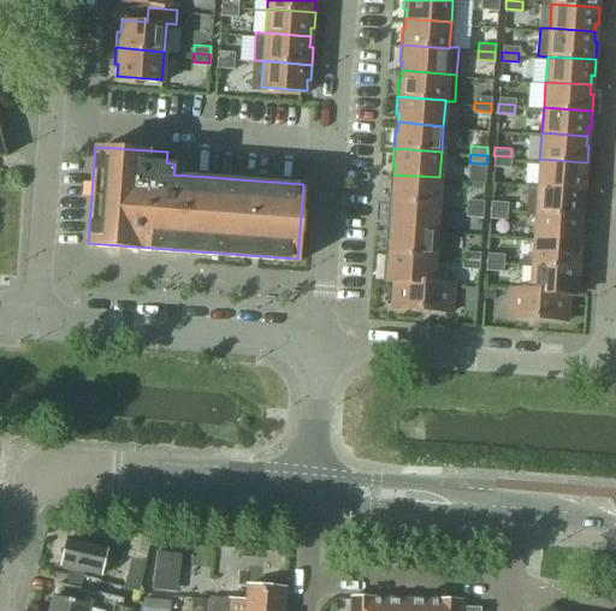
[(510,165),(510,156),(493,155),(493,164),(510,165)]
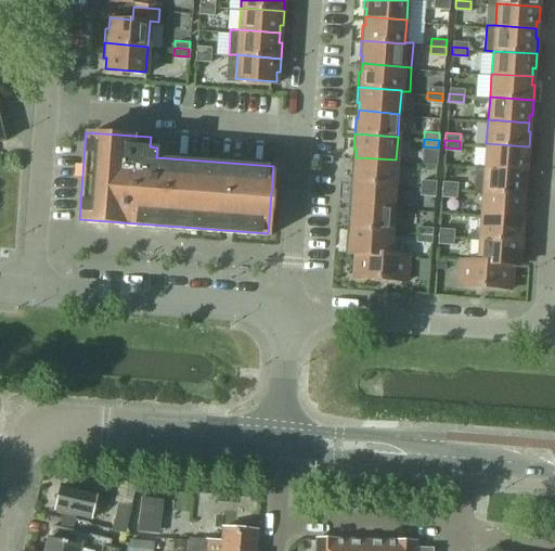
[(528,162),(529,146),(486,143),(485,166),(525,168),(526,162),(528,162)]
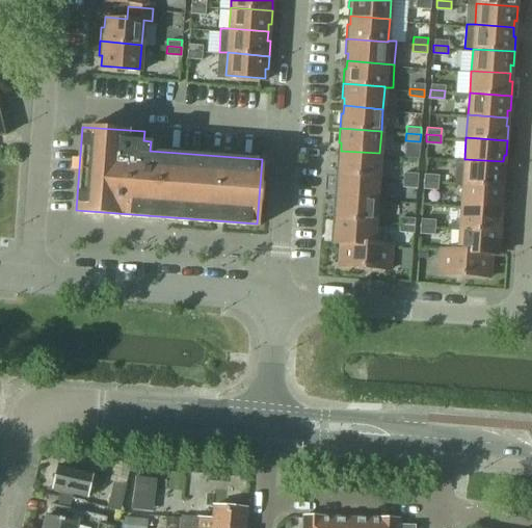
[(377,175),(379,153),(341,151),(340,158),(338,158),(337,172),(377,175)]
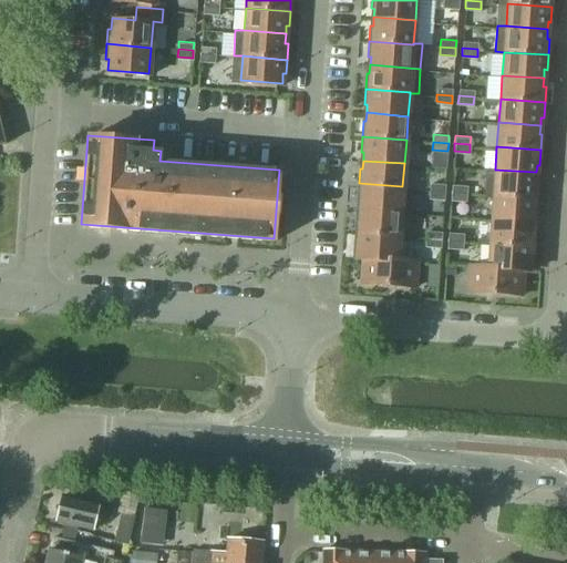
[(537,197),(538,182),(536,182),(536,172),(495,170),(486,169),(484,194),(493,195),(537,197)]
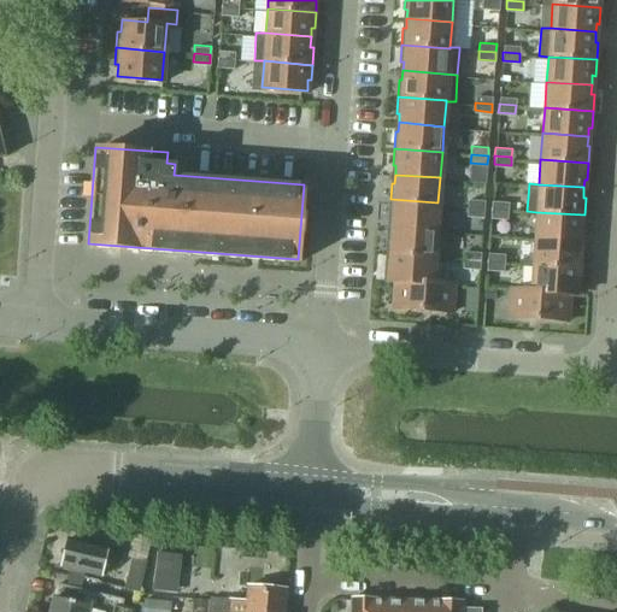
[(485,207),(485,199),(468,198),(468,206),(485,207)]
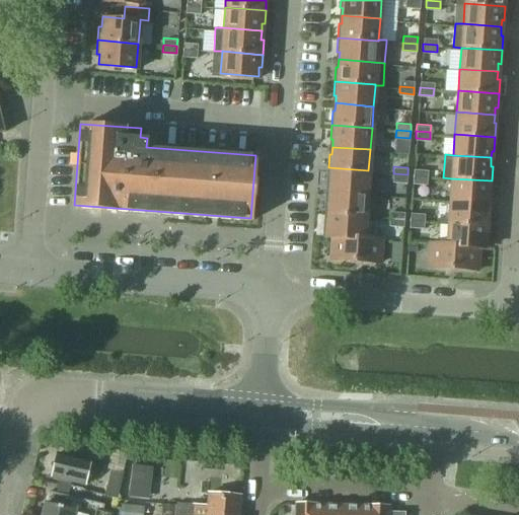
[(375,195),(376,172),(376,171),(368,170),(328,167),(326,182),(329,182),(328,191),(367,194),(375,195)]
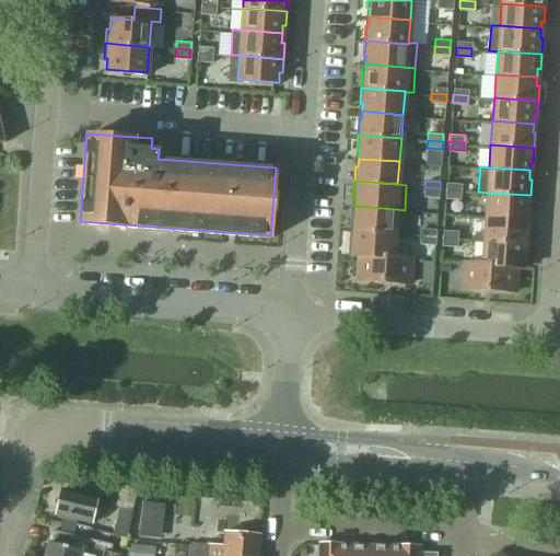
[(461,189),(462,182),(446,181),(445,188),(461,189)]
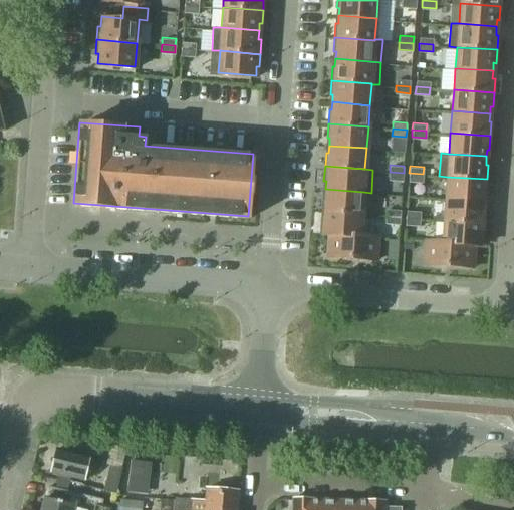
[(403,180),(404,173),(390,172),(389,179),(403,180)]
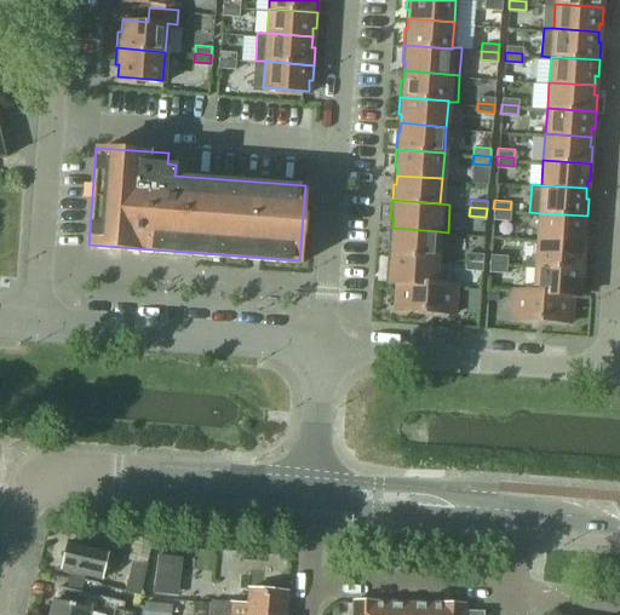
[(510,218),(510,210),(493,208),(493,217),(510,218)]
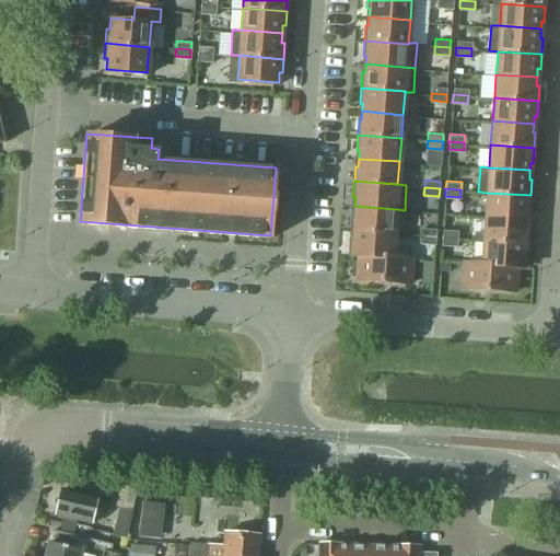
[(529,210),(531,195),(487,193),(486,216),(526,218),(527,210),(529,210)]
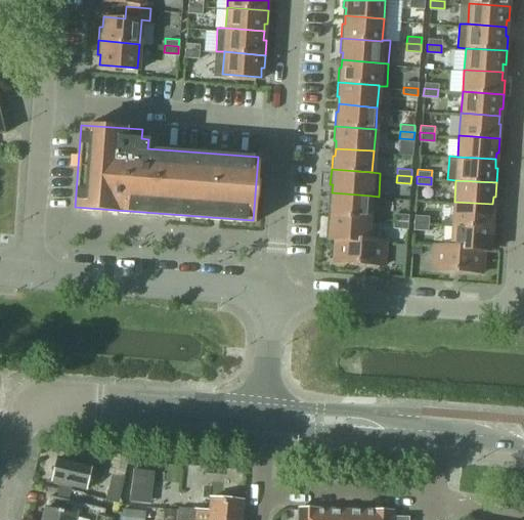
[(368,217),(370,197),(370,196),(332,192),(332,200),(329,200),(328,214),(368,217)]
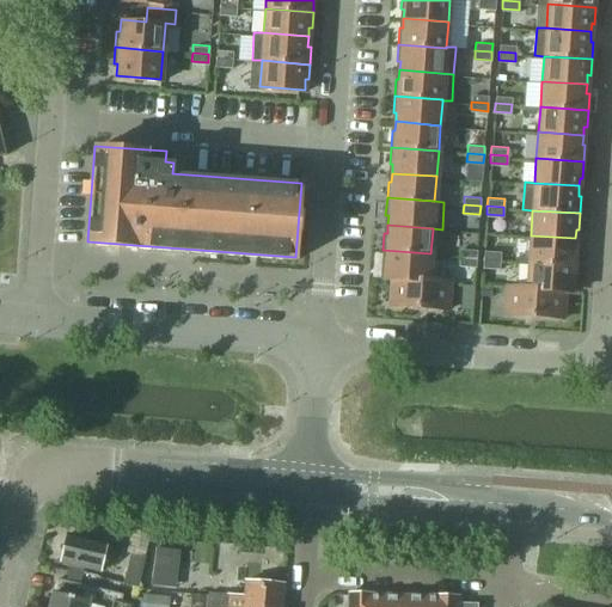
[(576,264),(577,247),(575,247),(575,238),(531,235),(528,261),(576,264)]
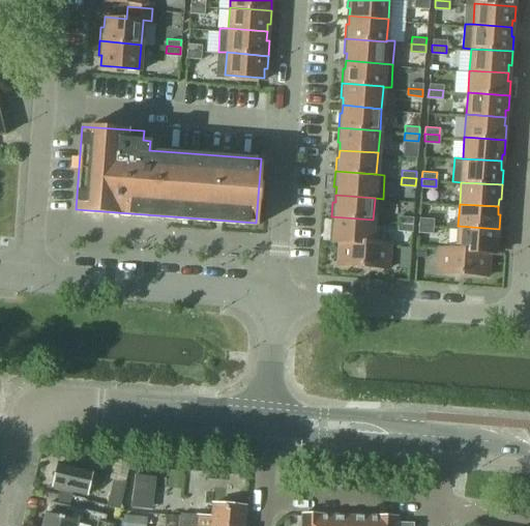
[(433,216),(419,215),(418,223),(433,224),(433,216)]
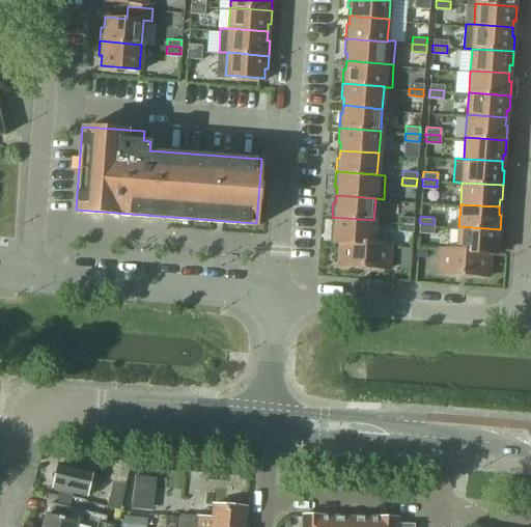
[(371,242),(373,220),(332,217),(331,231),(334,231),(333,241),(339,241),(371,243),(371,242)]
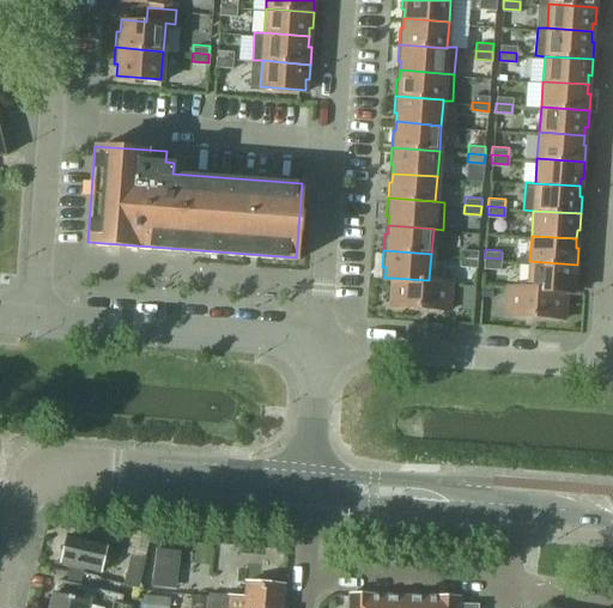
[(499,267),(501,259),(484,257),(483,266),(499,267)]
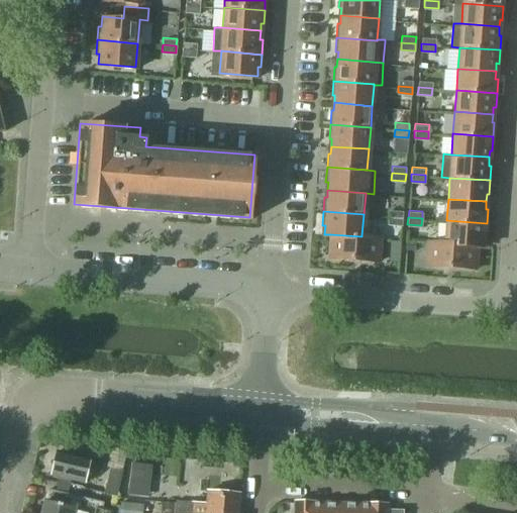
[(486,237),(487,223),(446,220),(444,241),(477,243),(477,245),(483,245),(484,237),(486,237)]
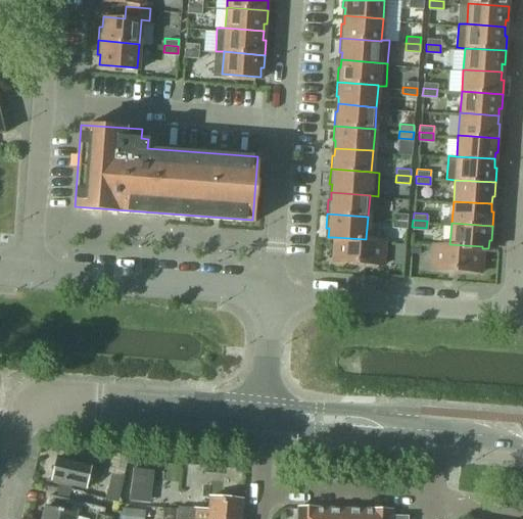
[(383,263),(384,239),(366,238),(366,239),(334,237),(332,258),(352,261),(355,262),(355,258),(365,260),(364,262),(383,263)]
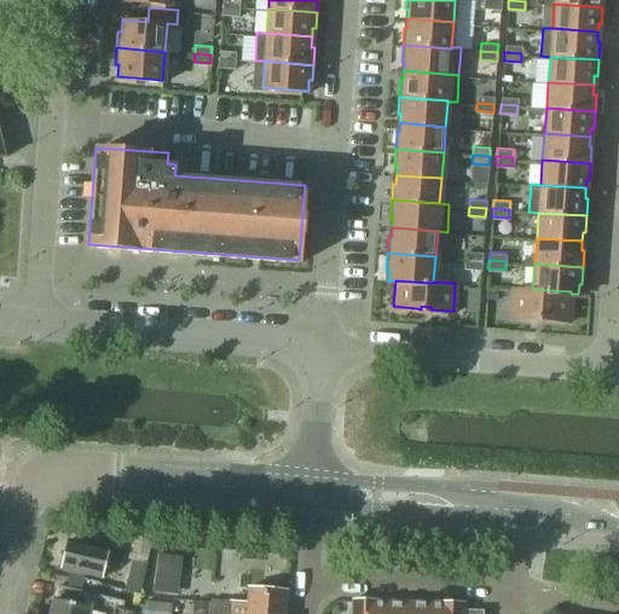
[(479,287),(469,287),(468,296),(478,296),(479,287)]
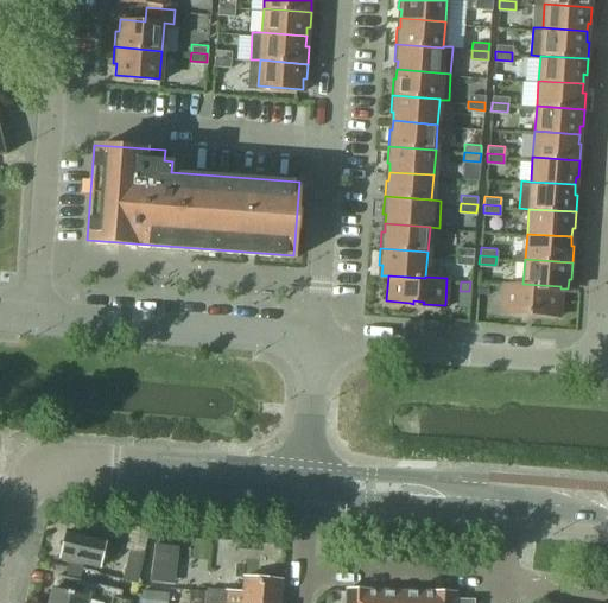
[(559,313),(561,289),(561,286),(523,284),(502,283),(500,310),(521,311),(521,309),(532,309),(531,312),(536,312),(559,313)]
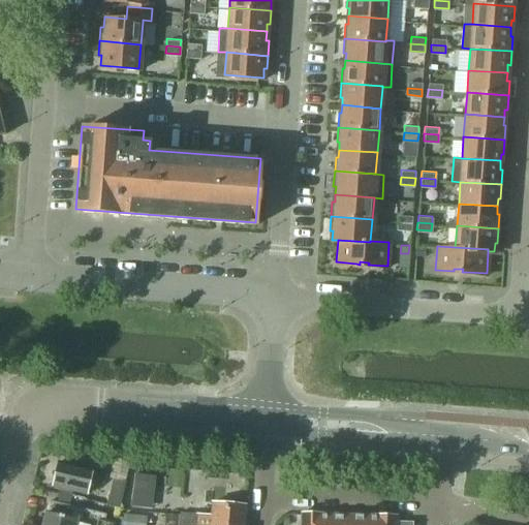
[(119,505),(125,480),(124,480),(129,452),(115,449),(110,473),(114,473),(114,476),(113,476),(106,502),(119,505)]
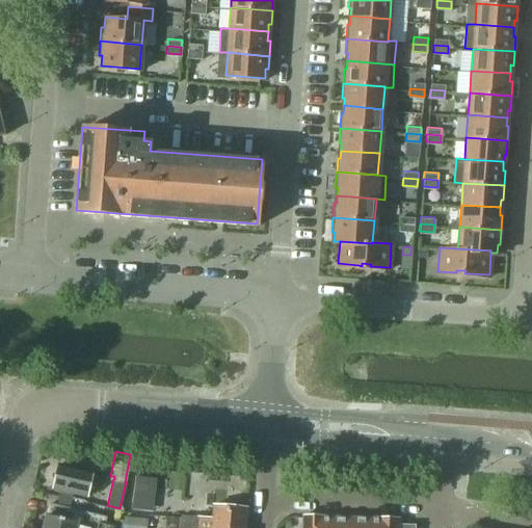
[(105,474),(58,463),(52,486),(86,495),(89,480),(103,483),(105,474)]
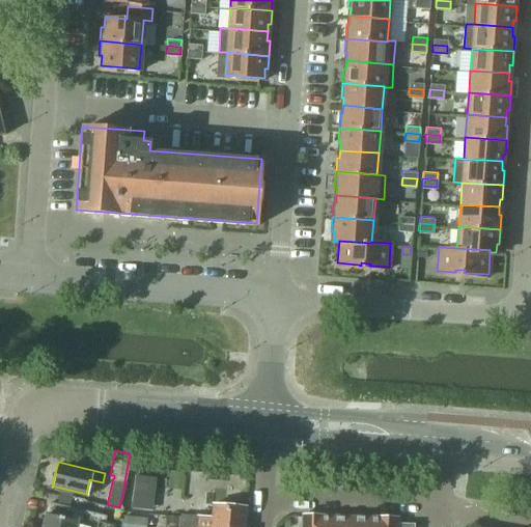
[(132,503),(154,506),(158,473),(136,471),(132,503)]
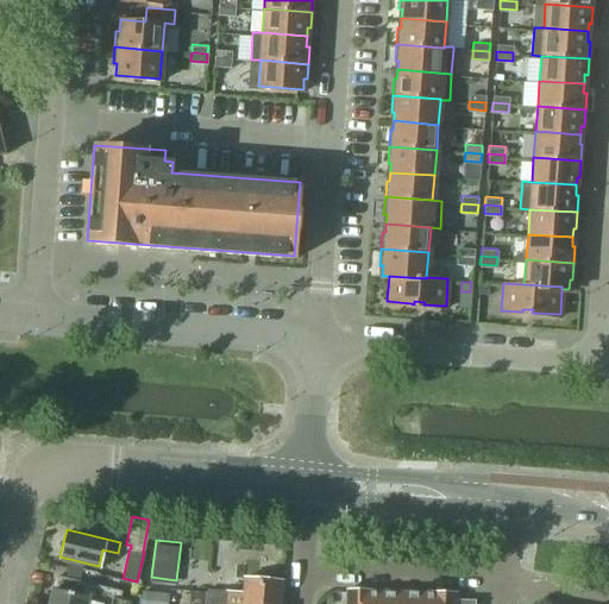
[(48,603),(131,603),(133,599),(120,596),(121,589),(57,573),(54,587),(52,587),(48,603)]
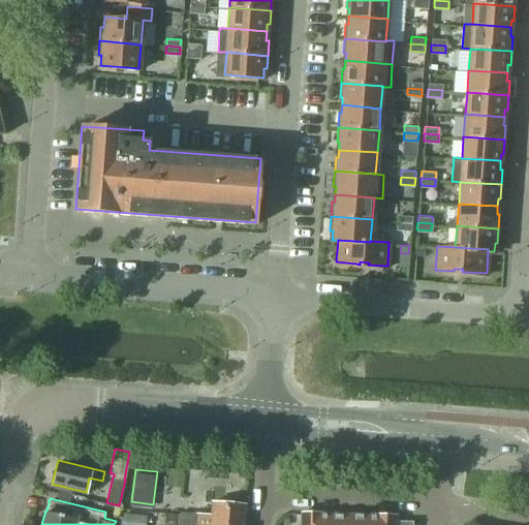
[(245,503),(212,500),(211,513),(180,510),(179,513),(179,518),(244,523),(245,503)]
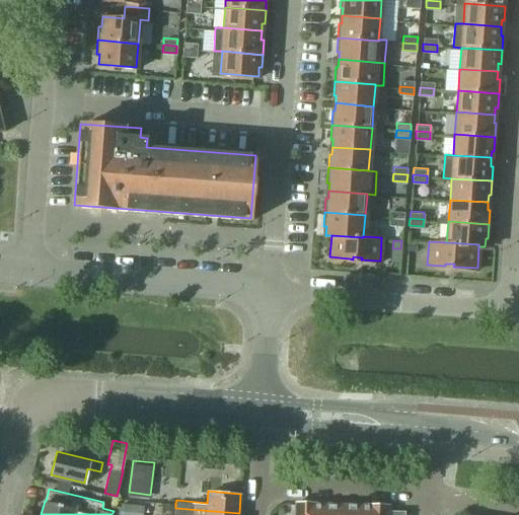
[(319,514),(320,502),(294,501),(294,514),(319,514)]
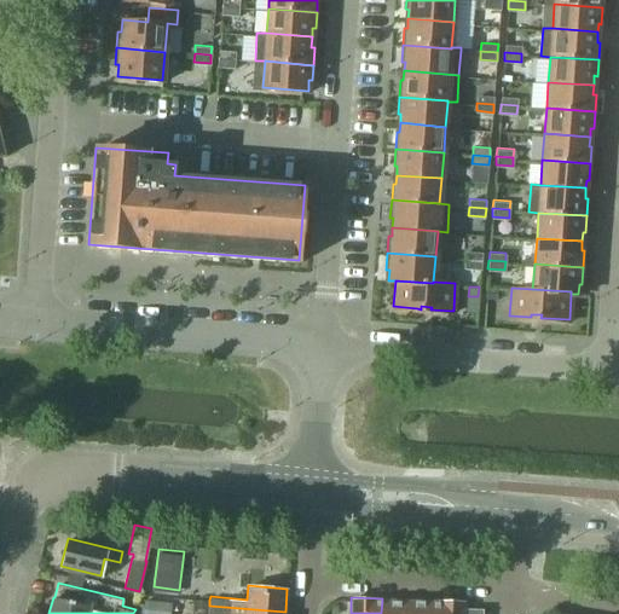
[(194,598),(192,613),(204,613),(208,613),(209,606),(209,600),(194,598)]
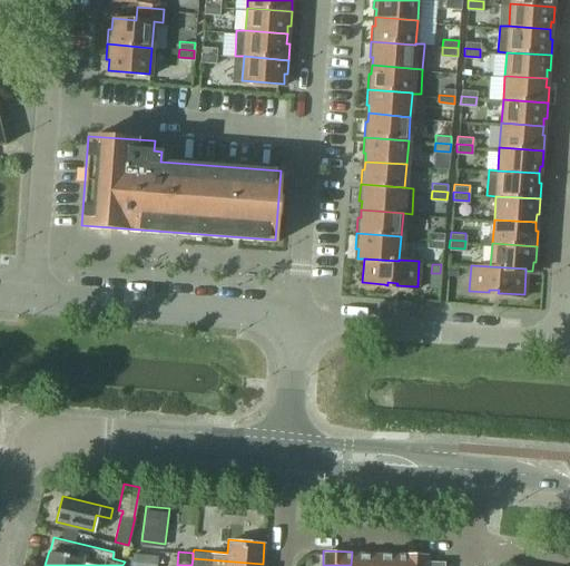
[(374,565),(375,552),(352,552),(351,565),(374,565)]
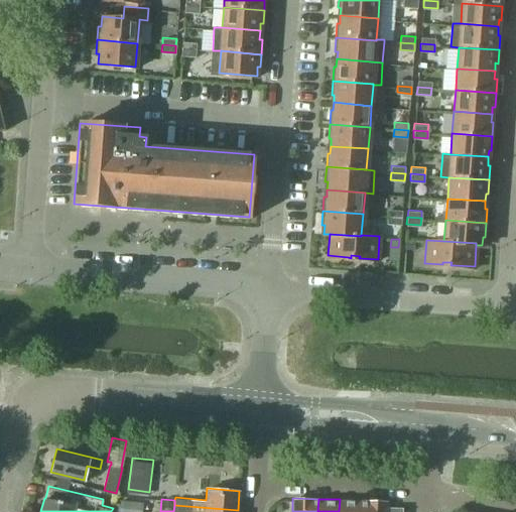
[(359,511),(360,500),(340,499),(339,511),(359,511)]
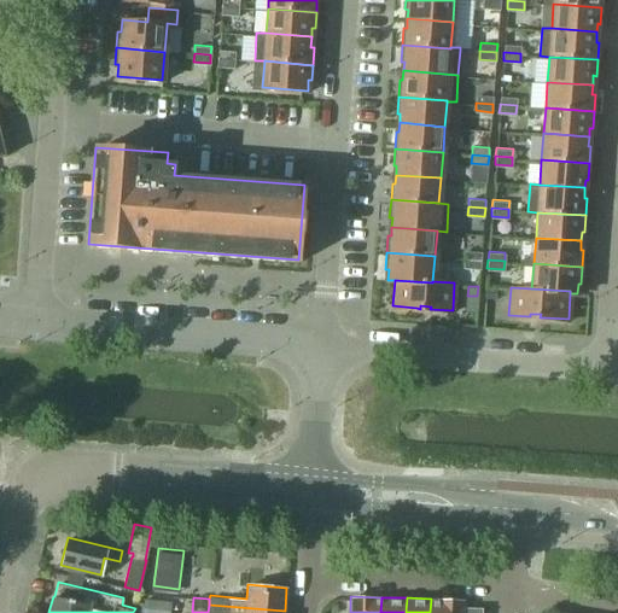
[(145,599),(143,612),(164,612),(165,601),(145,599)]
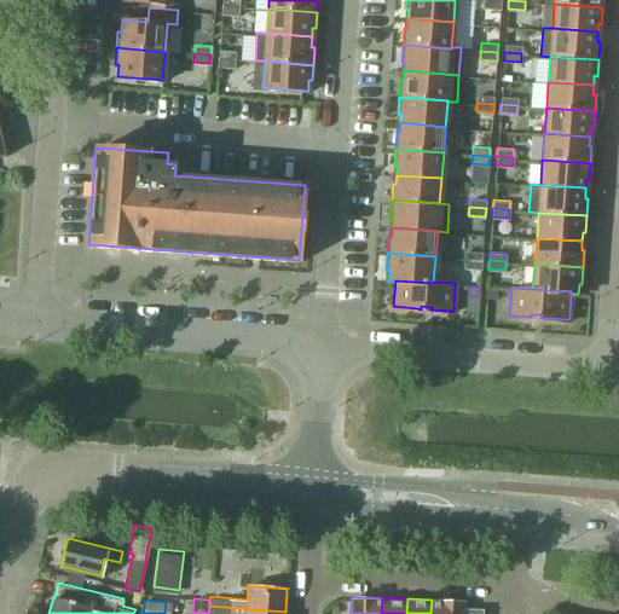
[(462,613),(463,601),(432,600),(431,613),(462,613)]
